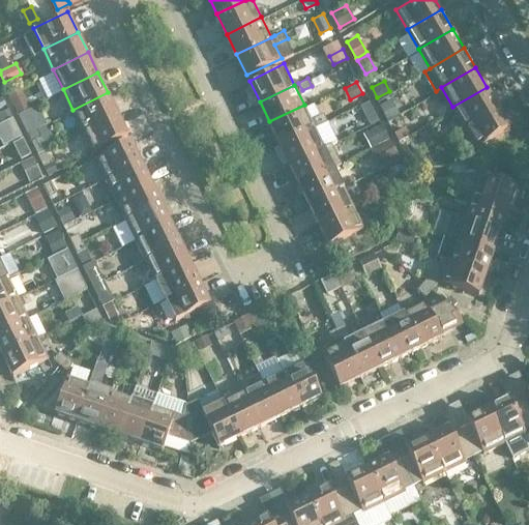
[(21,86),(8,91),(18,111),(30,105),(21,86)]
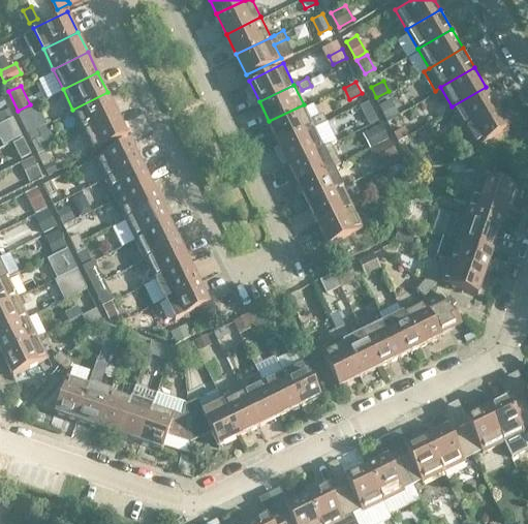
[(497,105),(486,87),(452,106),(463,125),(497,105)]
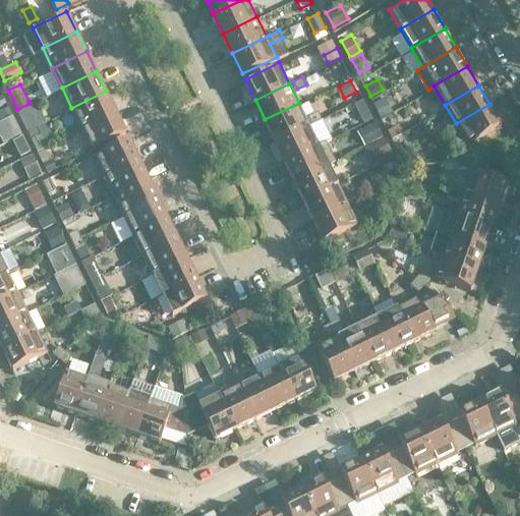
[(115,110),(106,91),(71,108),(81,127),(115,110)]
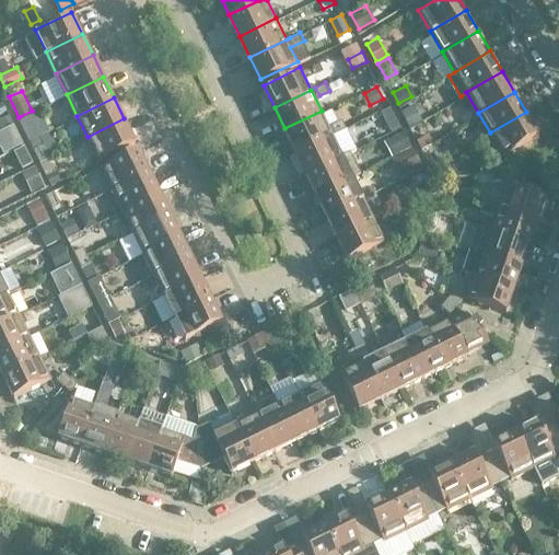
[(414,102),(403,108),(410,124),(422,117),(414,102)]
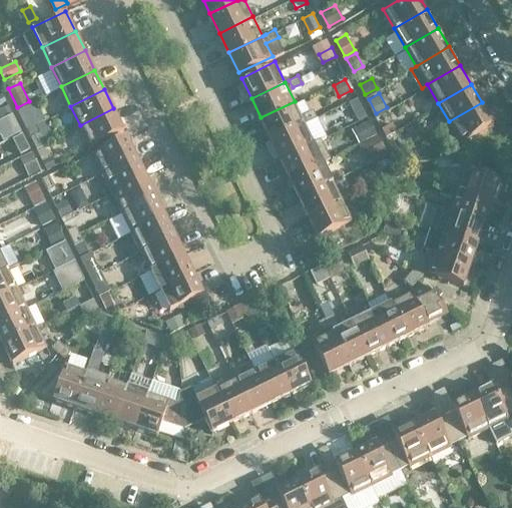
[(358,95),(350,99),(354,108),(362,104),(358,95)]
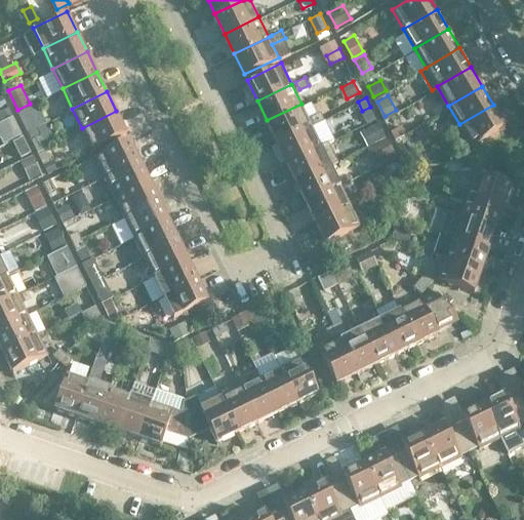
[(311,123),(301,104),(267,120),(277,141),(311,123)]
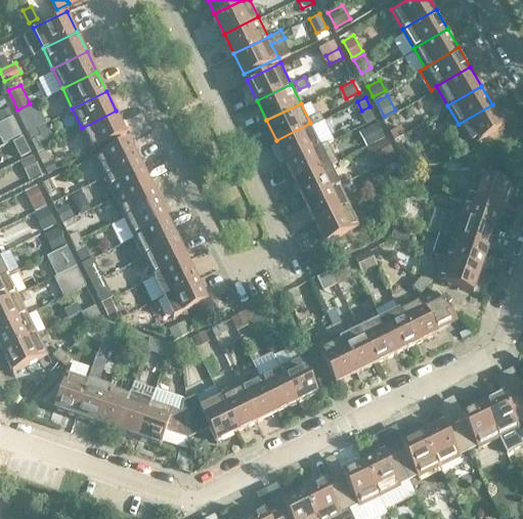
[(504,125),(492,104),(459,124),(471,144),(504,125)]
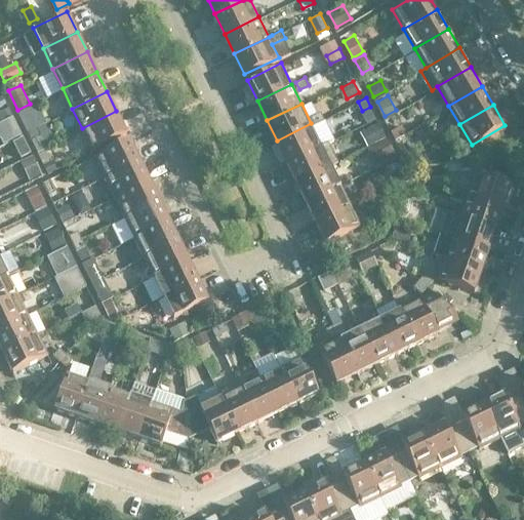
[(9,106),(4,108),(8,115),(12,113),(9,106)]
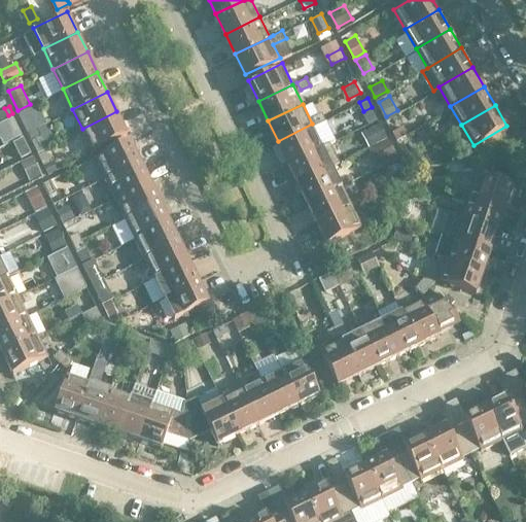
[(32,106),(19,112),(25,124),(37,117),(32,106)]
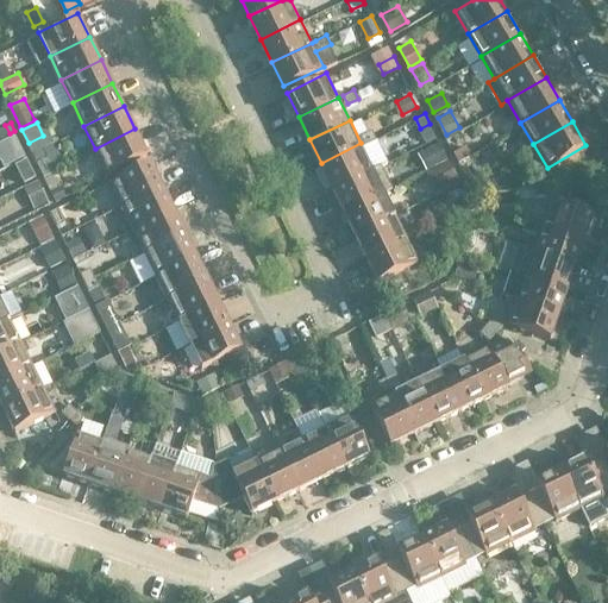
[(361,132),(365,142),(376,136),(371,127),(361,132)]
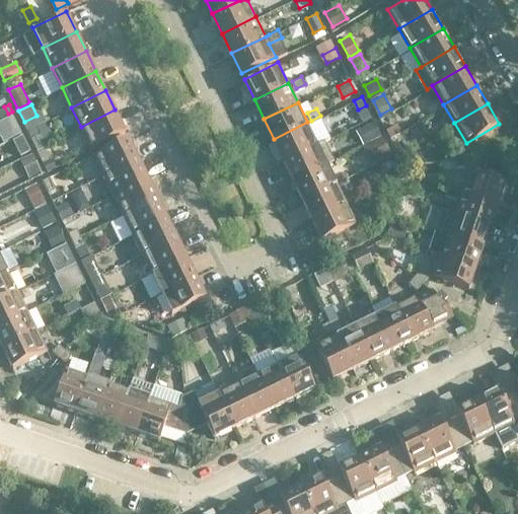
[(125,131),(115,109),(81,127),(91,147),(125,131)]
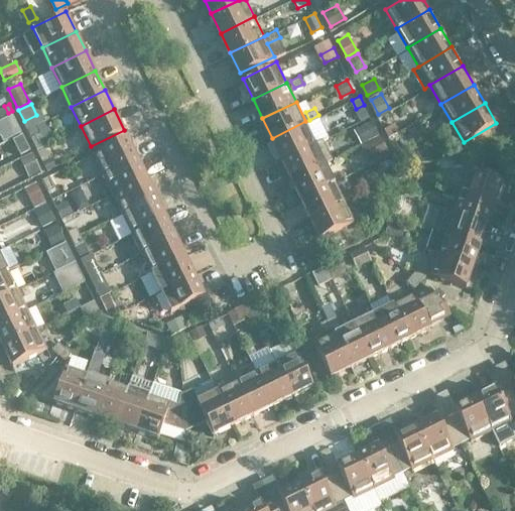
[(13,112),(0,118),(0,130),(17,122),(13,112)]
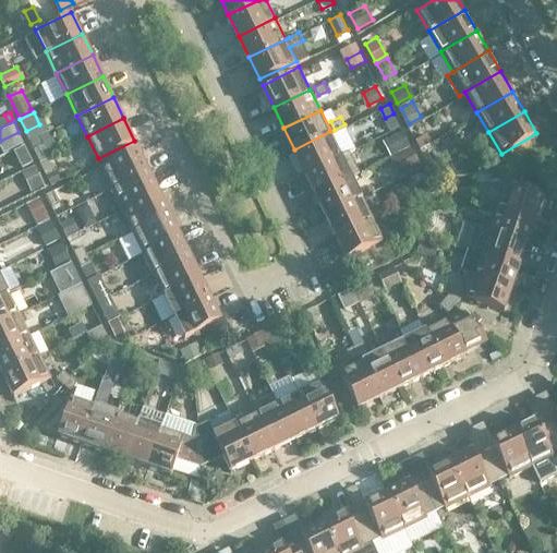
[(401,130),(386,139),(392,153),(409,144),(401,130)]
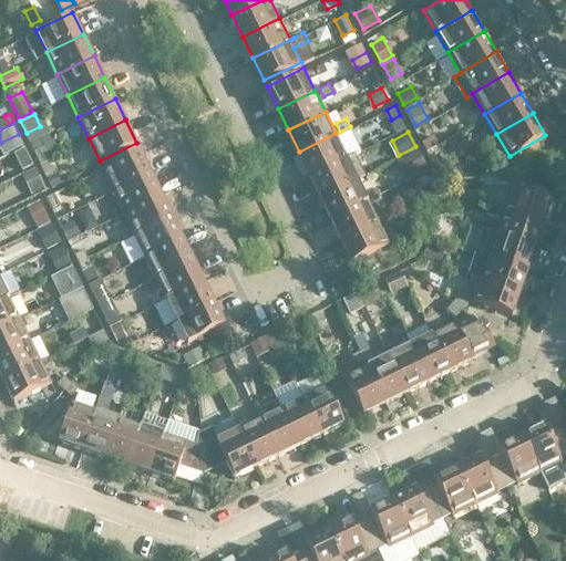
[(347,155),(336,133),(299,152),(309,173),(347,155)]
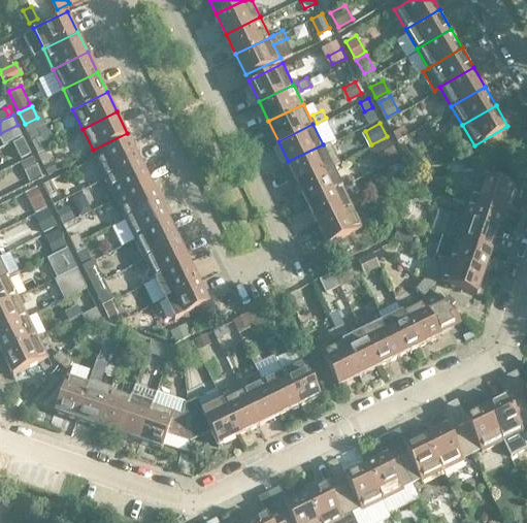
[(405,124),(394,130),(397,137),(408,131),(405,124)]
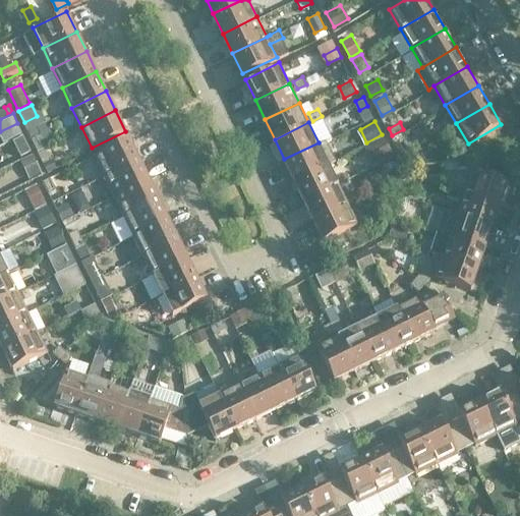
[(39,125),(29,130),(33,138),(43,133),(39,125)]
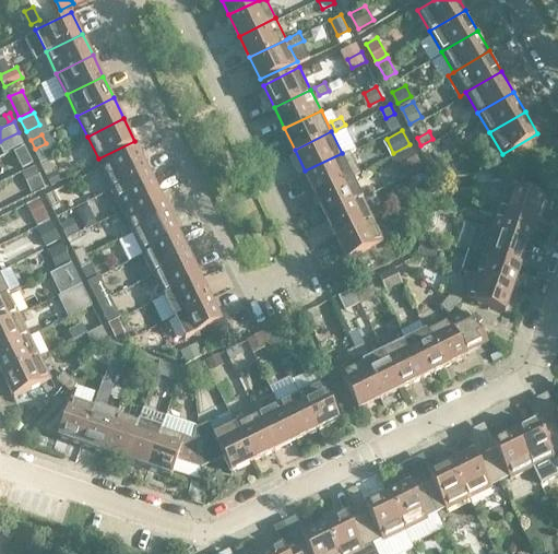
[(24,143),(12,150),(20,166),(33,161),(24,143)]
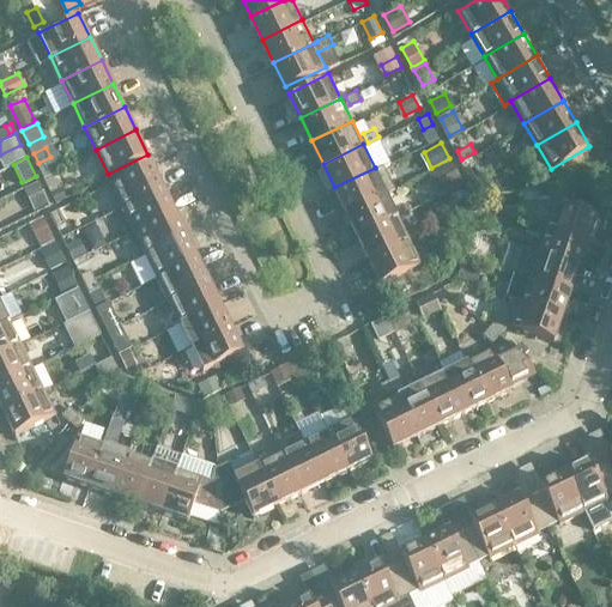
[(163,184),(151,161),(110,181),(122,205),(163,184)]
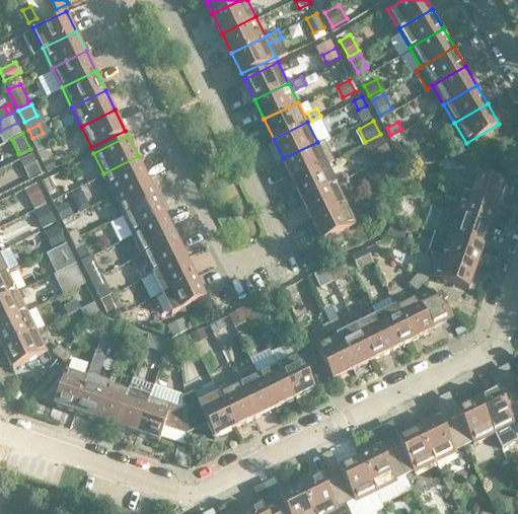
[(382,137),(367,145),(374,159),(390,151),(382,137)]
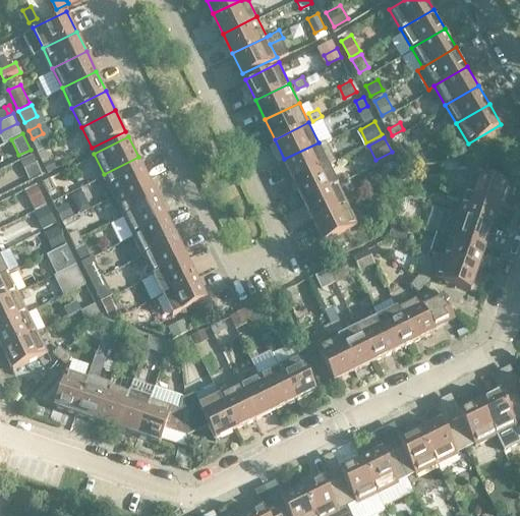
[(402,139),(396,142),(402,155),(409,151),(402,139)]
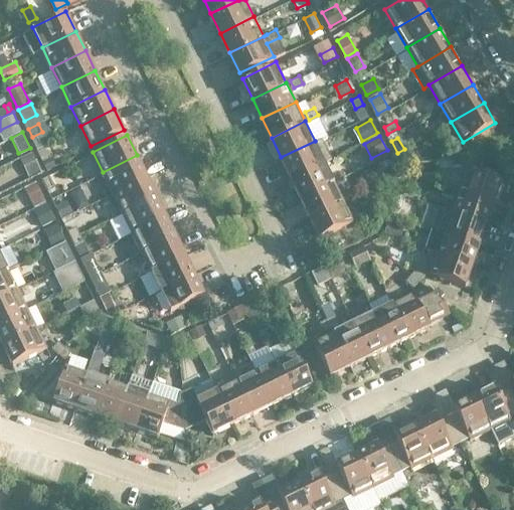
[(324,160),(315,141),(281,157),(291,177),(324,160)]
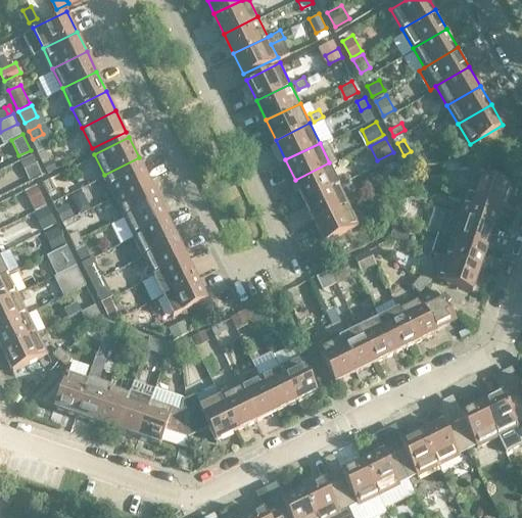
[(458,149),(459,158),(468,157),(468,148),(458,149)]
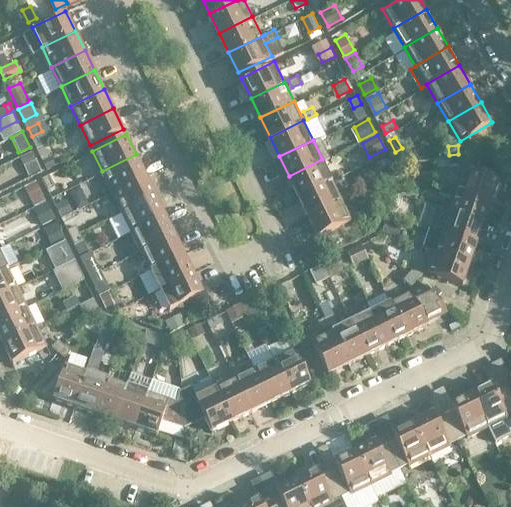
[(31,150),(19,156),(28,173),(40,167),(31,150)]
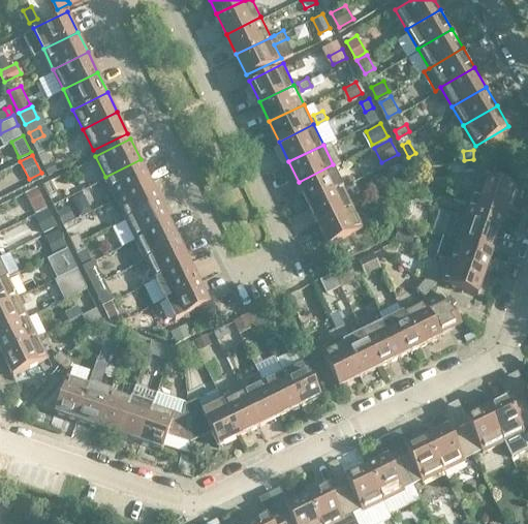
[(52,159),(43,163),(49,172),(57,167),(52,159)]
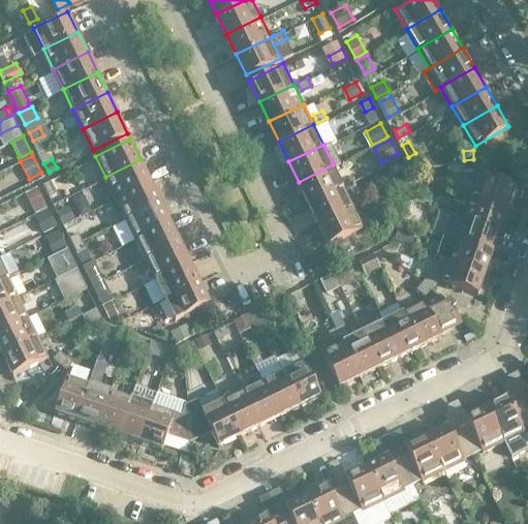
[(150,180),(141,159),(105,177),(116,196),(150,180)]
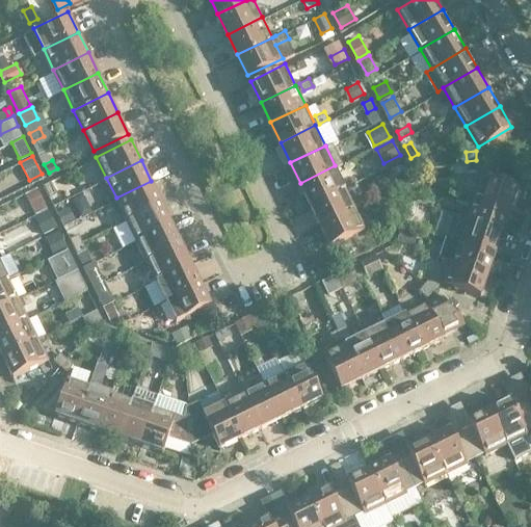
[(477,168),(476,160),(467,161),(453,162),(454,173),(468,172),(467,169),(477,168)]
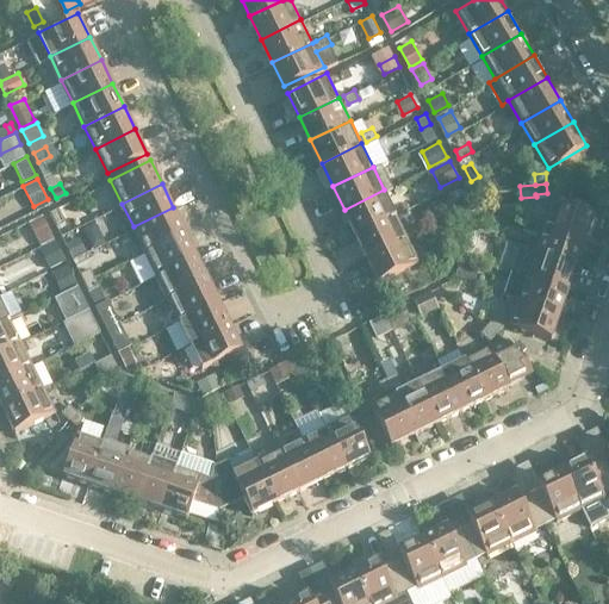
[(459,185),(449,190),(453,197),(464,192),(459,185)]
